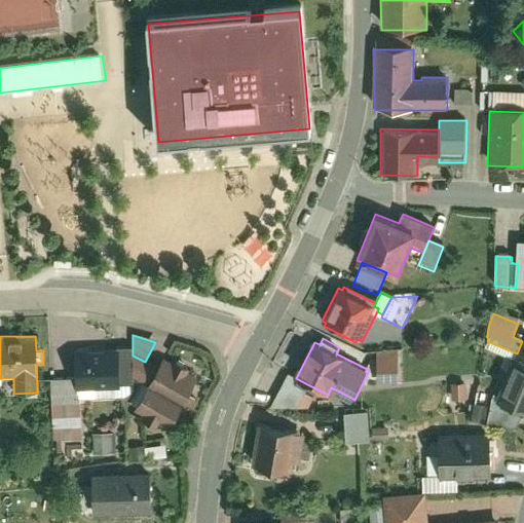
[(523,341),(522,341),(517,353),(496,403),(523,414),(523,341)]
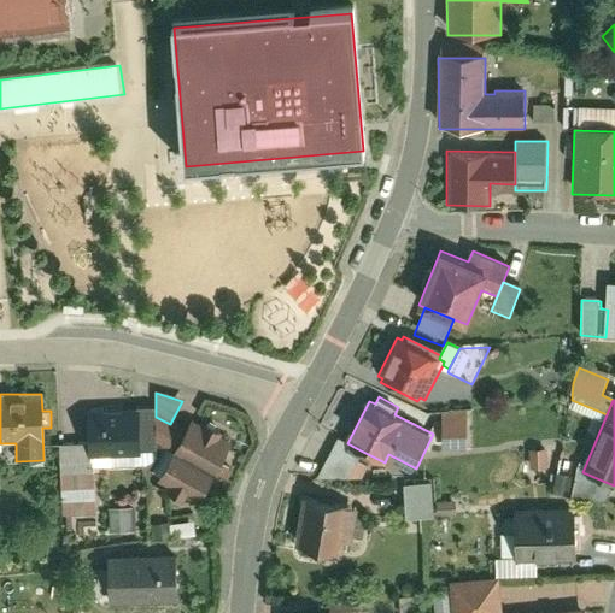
[(136,410),(136,412),(138,452),(157,452),(157,444),(156,417),(156,410),(136,410)]
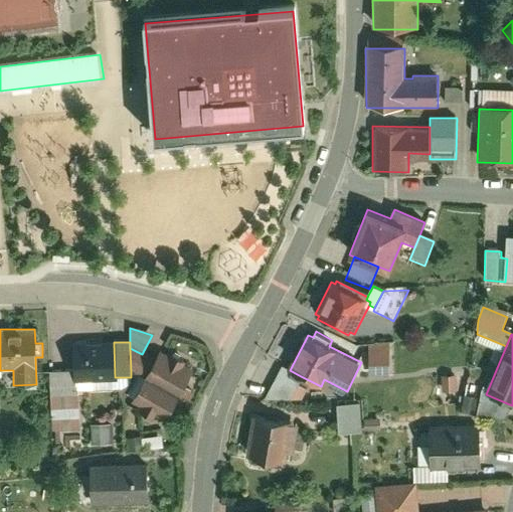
[(75,373),(75,381),(115,380),(115,377),(114,344),(74,345),(75,373)]
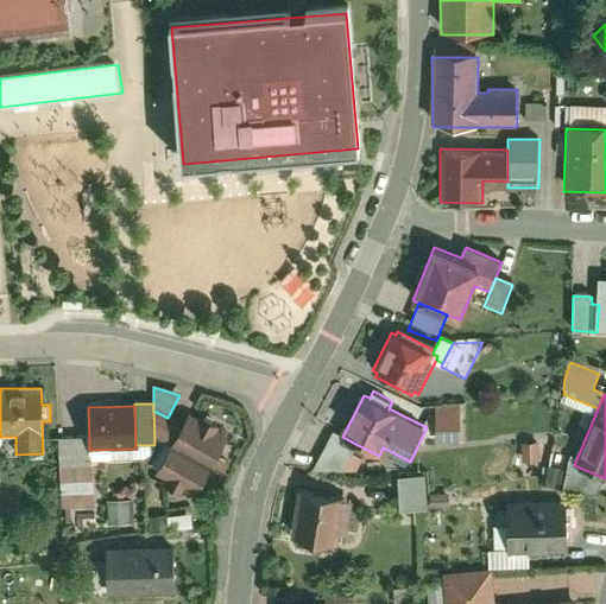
[(226,445),(229,438),(218,431),(199,421),(187,415),(182,425),(168,418),(153,411),(155,438),(171,446),(153,478),(197,501),(213,470),(223,475),(237,451),(226,445)]
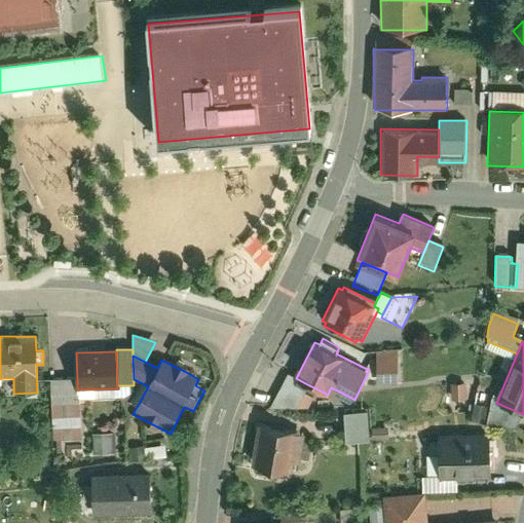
[(398,357),(376,357),(376,386),(398,386),(398,357)]
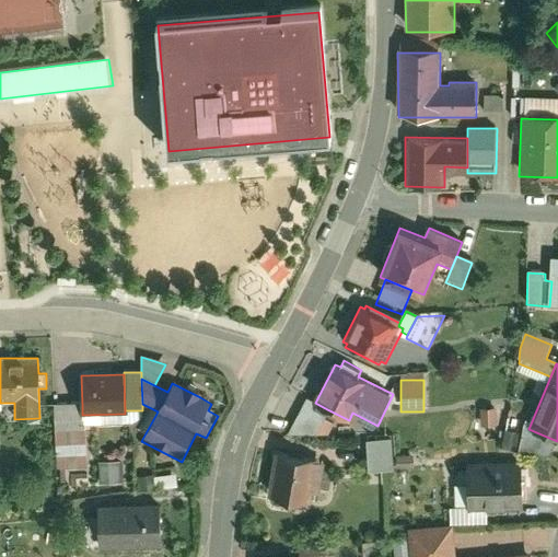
[(327,409),(315,403),(310,399),(291,433),(315,436),(327,409)]
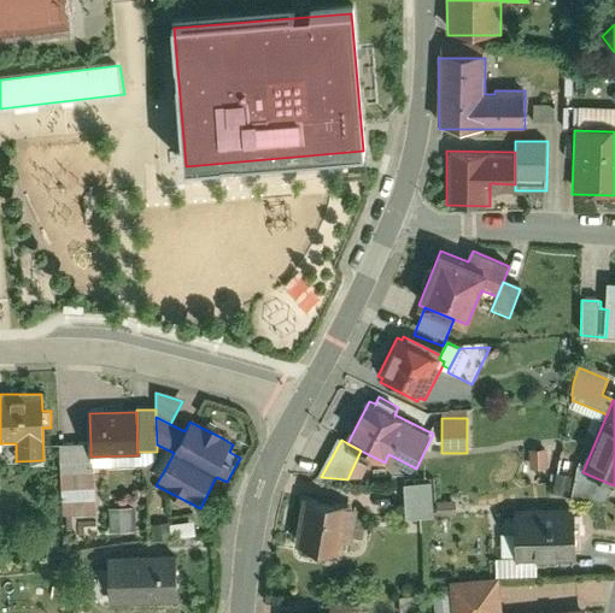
[(91,447),(58,447),(59,476),(91,476),(91,457),(91,447)]
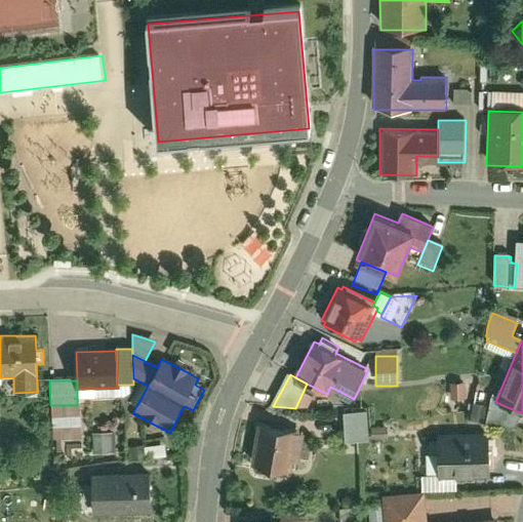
[(465,405),(464,388),(450,388),(450,405),(465,405)]
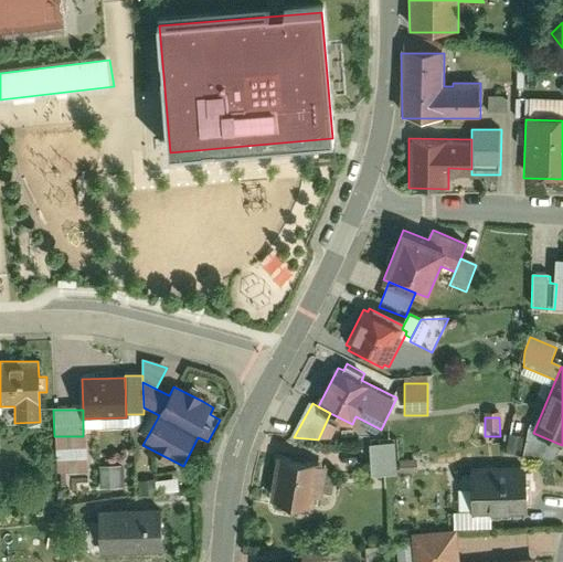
[(522,453),(524,436),(510,433),(507,451),(522,453)]
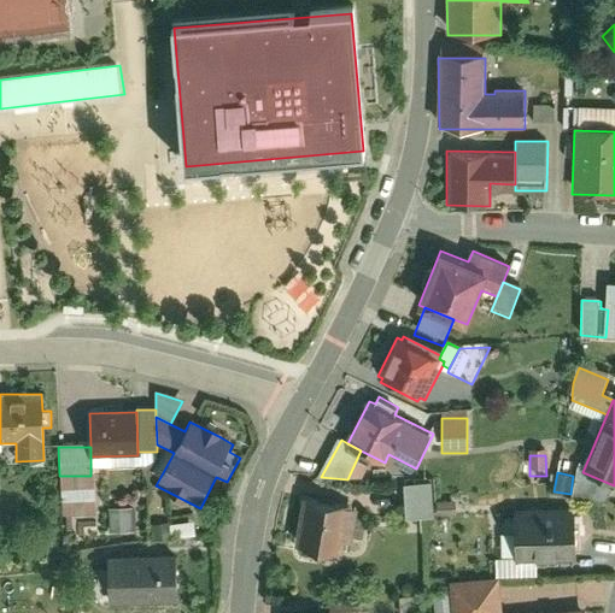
[(433,481),(400,482),(402,523),(434,522),(433,481)]
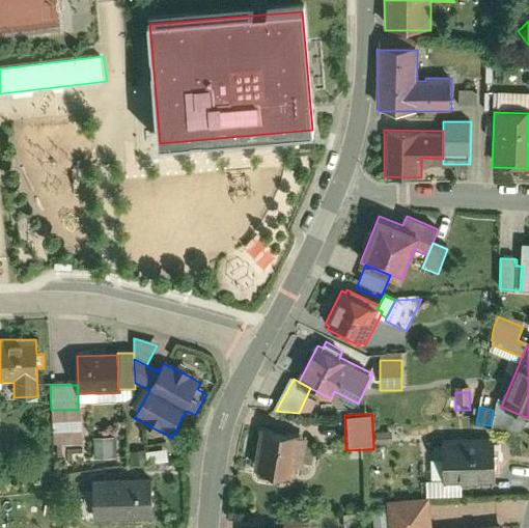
[(257,432),(253,472),(295,476),(296,466),(303,467),(307,438),(257,432)]
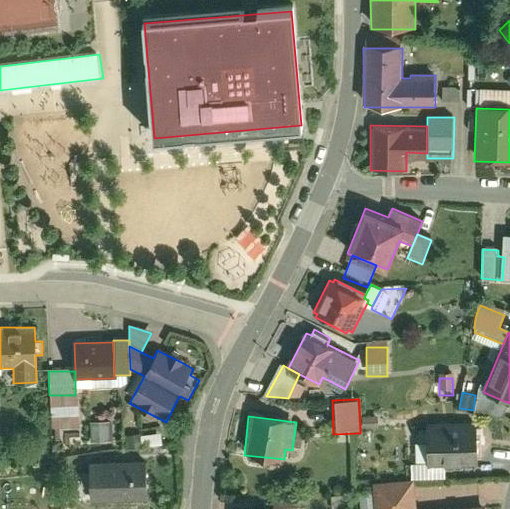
[(377,420),(362,420),(363,433),(377,433),(377,420)]
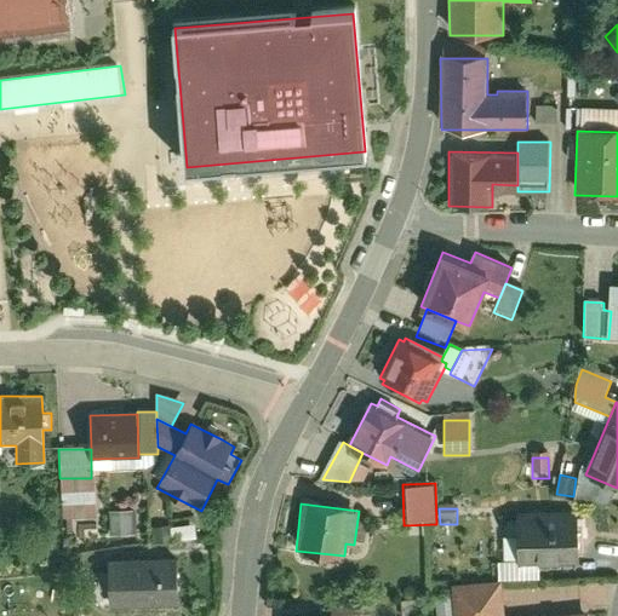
[(139,512),(108,513),(109,540),(141,539),(139,512)]
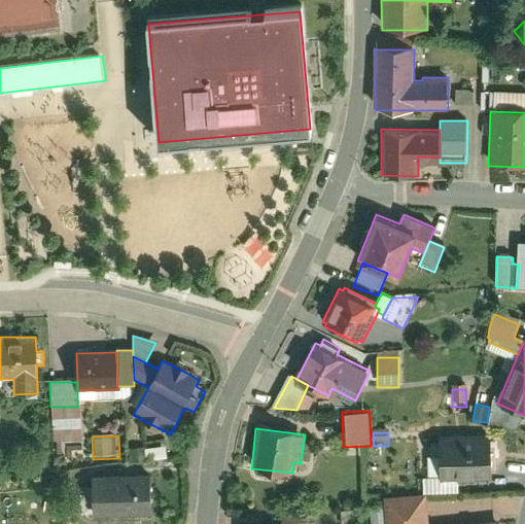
[(489,483),(488,438),(440,438),(440,482),(440,483),(489,483)]
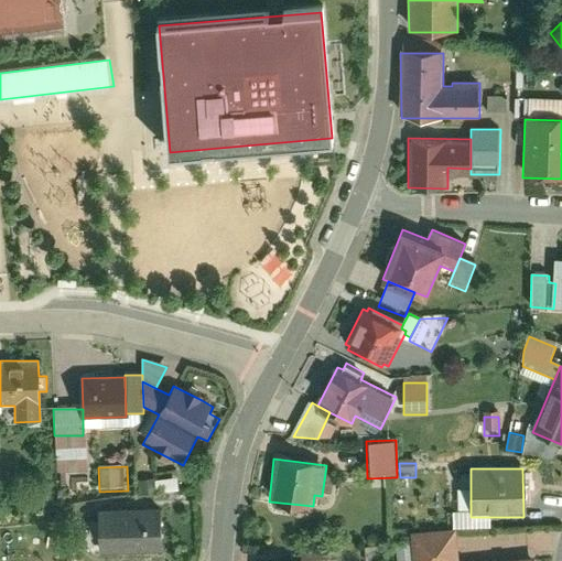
[(179,496),(177,479),(140,482),(141,498),(179,496)]
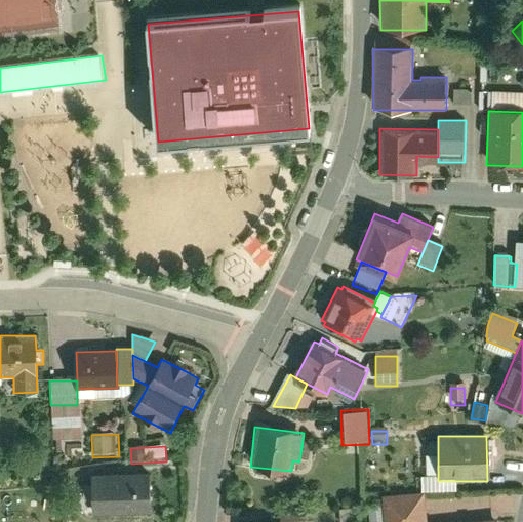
[(149,473),(92,474),(92,517),(149,517),(149,473)]
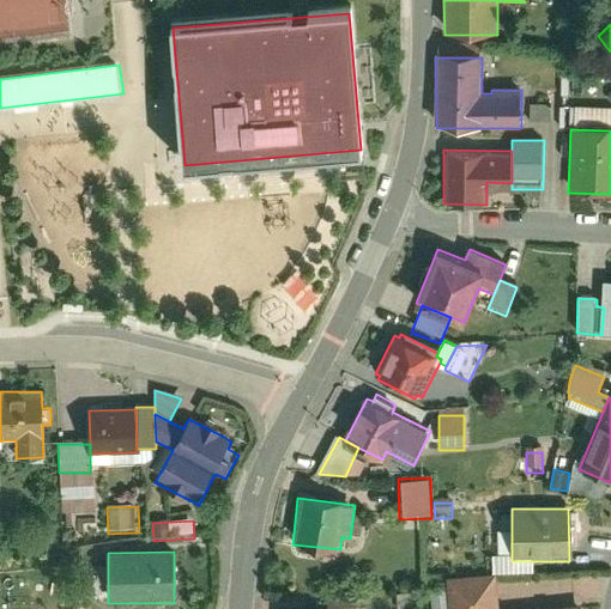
[(512,561),(512,560),(491,560),(491,577),(512,577),(512,561)]
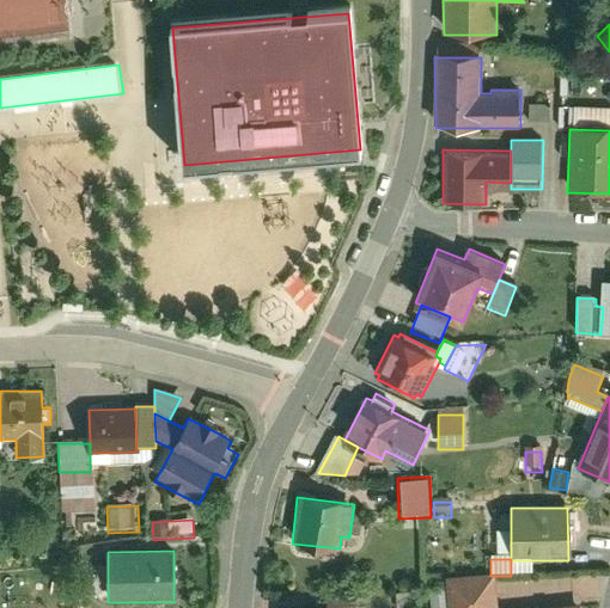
[(498,607),(495,577),(446,582),(447,591),(429,593),(431,607),(498,607)]
